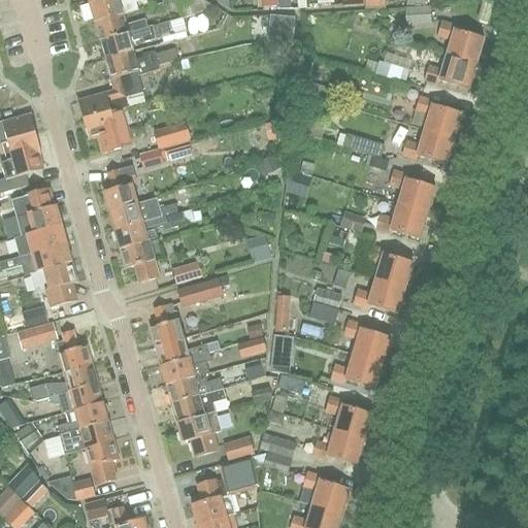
[(103,0),(91,4),(96,22),(123,14),(138,10),(136,3),(147,0),(103,0)]
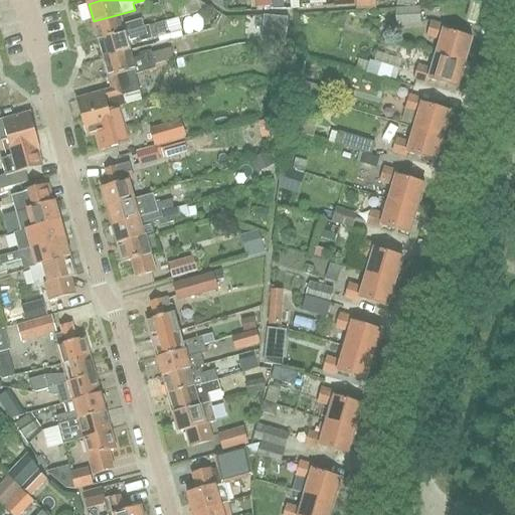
[(187,0),(182,0),(187,15),(208,10),(208,6),(197,0),(188,0),(187,0)]
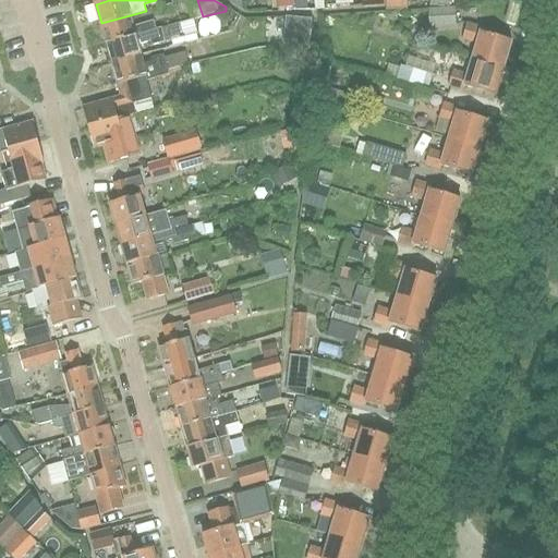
[(227,0),(244,11),(242,0),(227,0)]
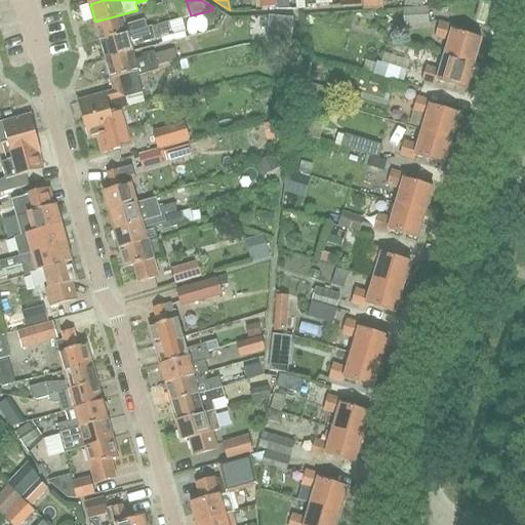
[(259,0),(261,8),(277,7),(275,0),(259,0)]
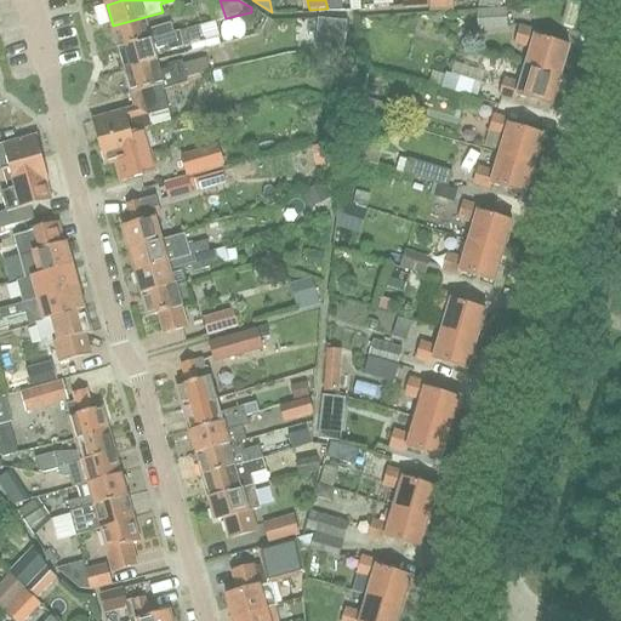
[(429,0),(429,12),(454,11),(454,10),(454,0),(429,0)]
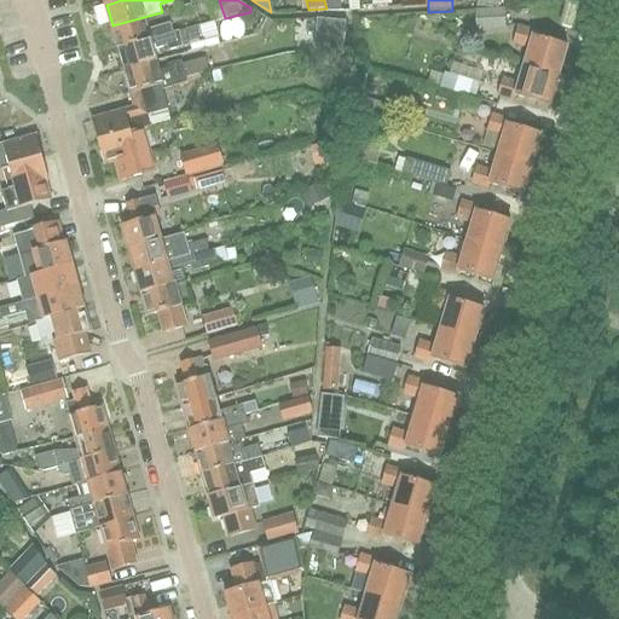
[(507,29),(504,7),(475,10),(476,32),(507,29)]
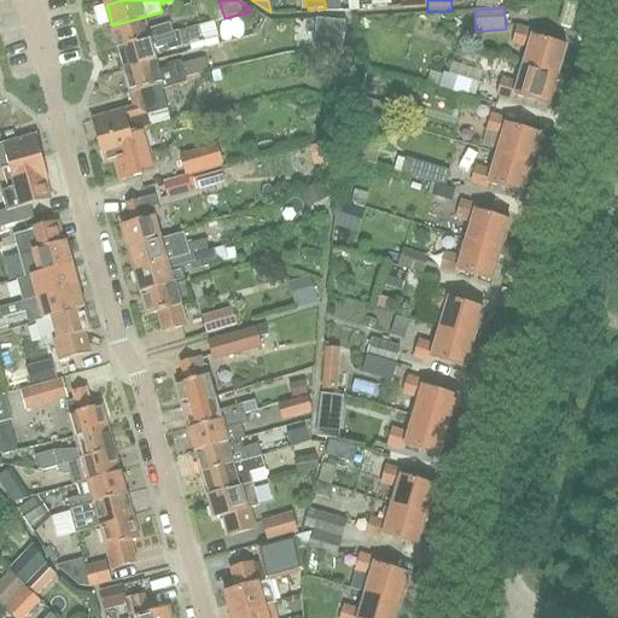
[(144,17),(112,25),(118,48),(174,33),(170,22),(147,29),(144,17)]
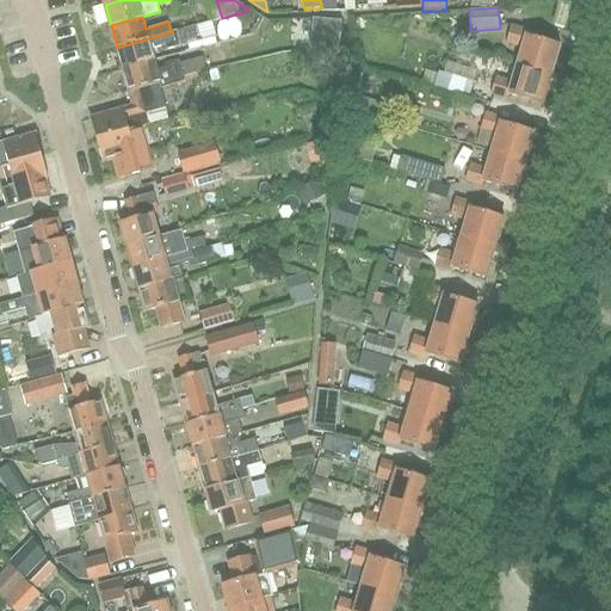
[(337,50),(339,22),(310,19),(308,48),(337,50)]
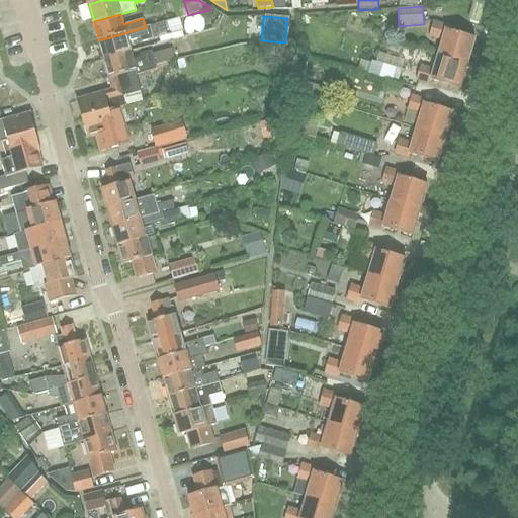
[(441,55),(469,63),(477,37),(449,29),(450,25),(437,21),(432,35),(446,40),(441,55)]
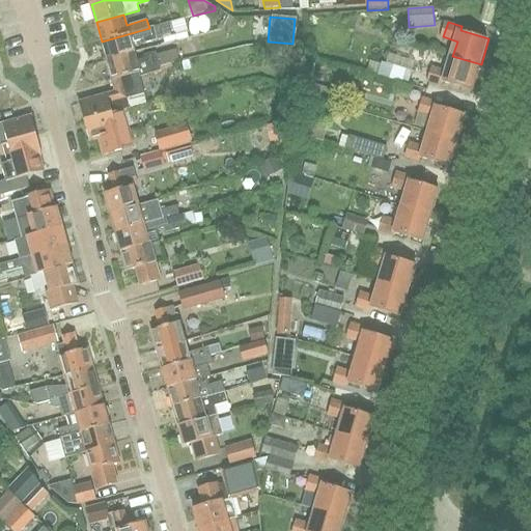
[(171,23),(149,28),(102,42),(107,60),(134,52),(132,42),(144,38),(145,43),(174,35),(171,23)]
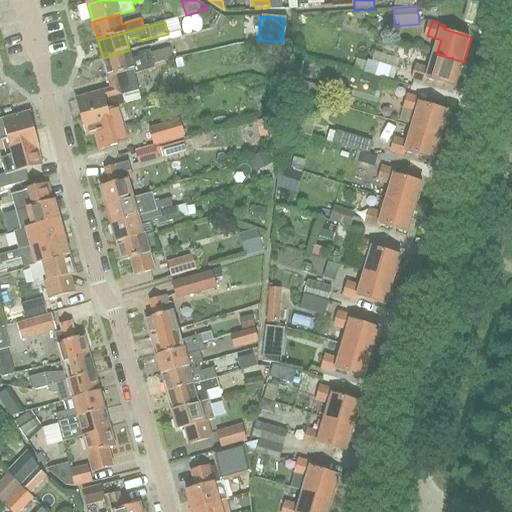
[(132,60),(129,50),(103,58),(108,78),(135,70),(136,74),(156,68),(155,64),(174,60),(171,48),(150,53),(150,51),(139,53),(140,58),(132,60)]
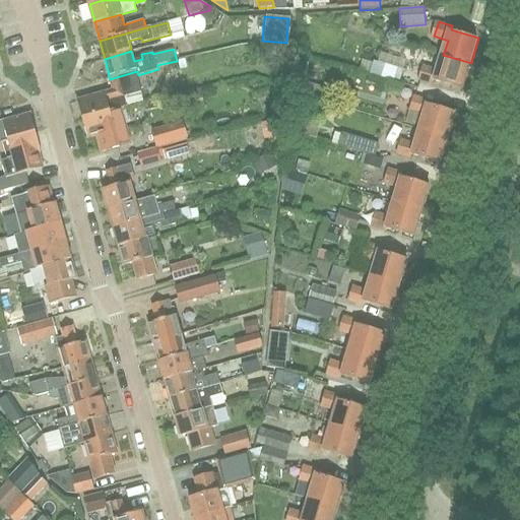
[(471,63),(443,55),(439,69),(426,65),(420,79),(435,84),(436,79),(463,88),(471,63)]
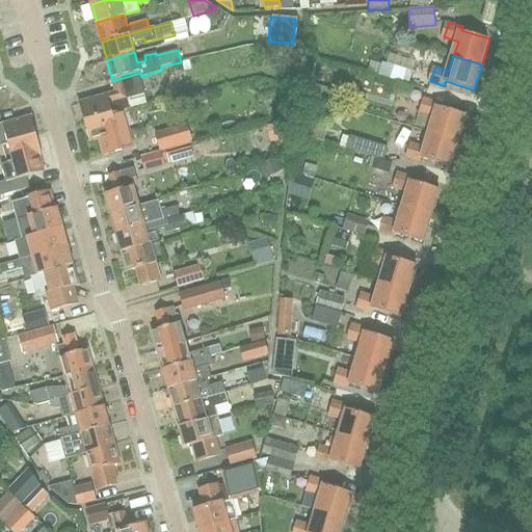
[(313,79),(317,60),(304,57),(299,76),(313,79)]
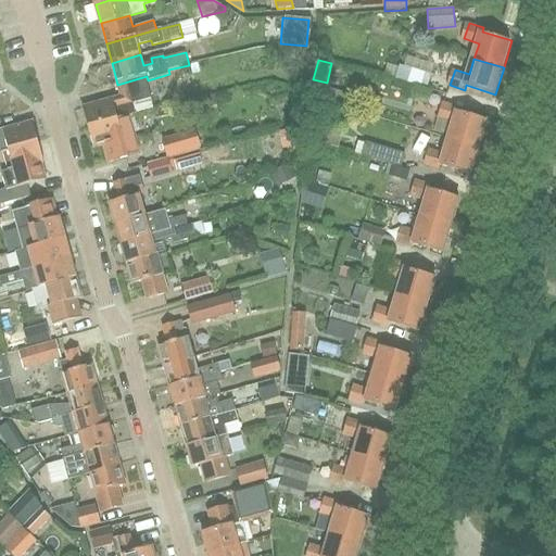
[(198,63),(190,64),(192,74),(200,72),(198,63)]
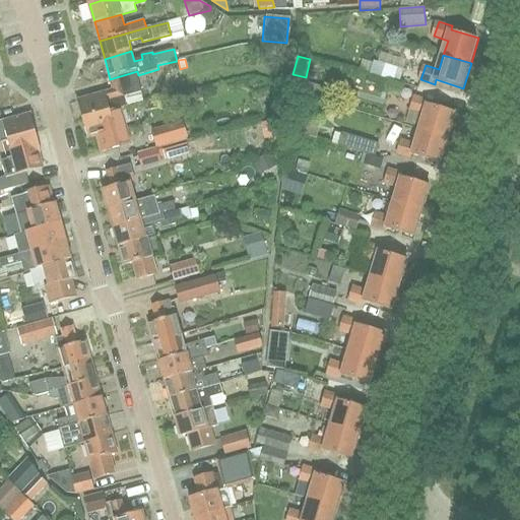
[(403,69),(374,61),(370,74),(391,80),(400,83),(403,69)]
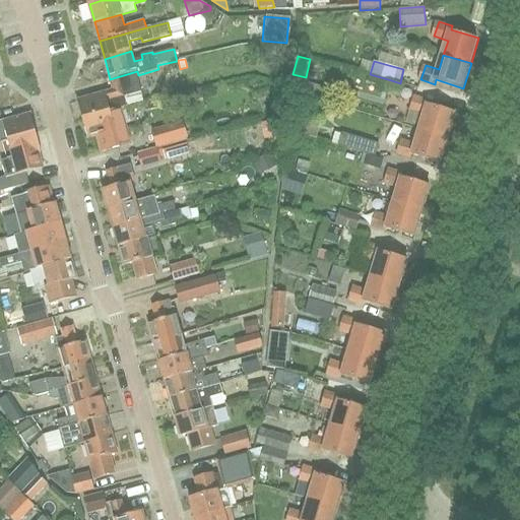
[(110,79),(113,89),(78,100),(83,120),(122,110),(144,104),(141,91),(143,91),(138,75),(137,71),(110,79)]
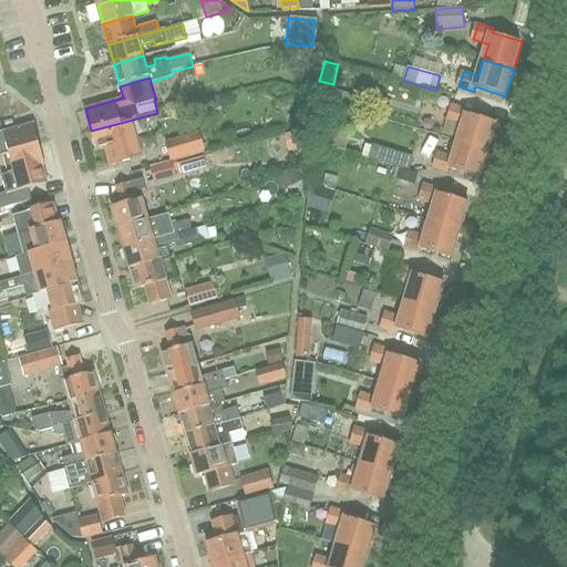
[(422,103),(435,106),(440,92),(436,91),(426,88),(422,103)]
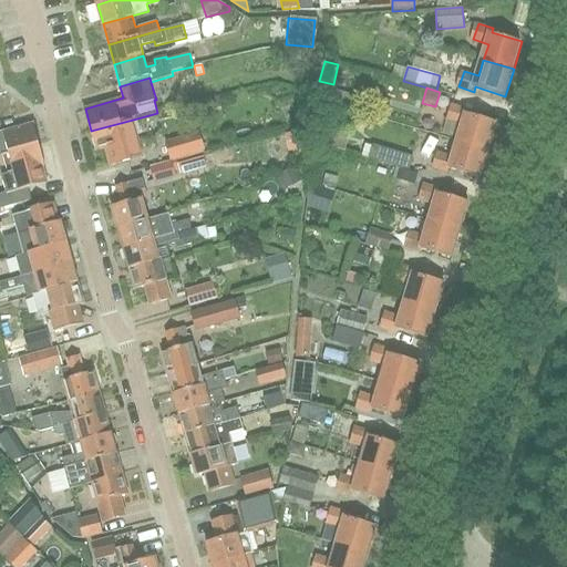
[(329,100),(351,106),(353,96),(332,90),(329,100)]
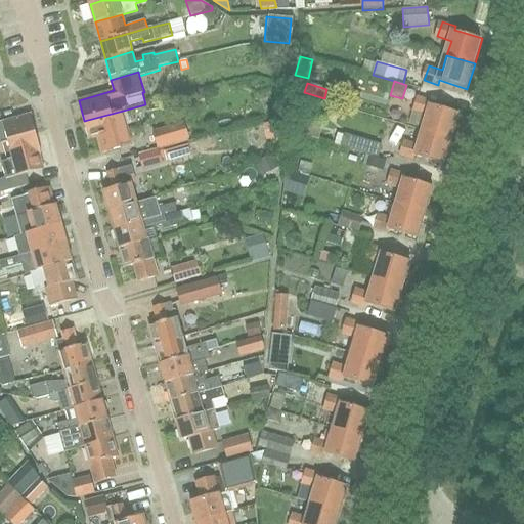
[(424,130),(451,138),(460,114),(431,104),(432,100),(420,96),(415,111),(428,115),(424,130)]
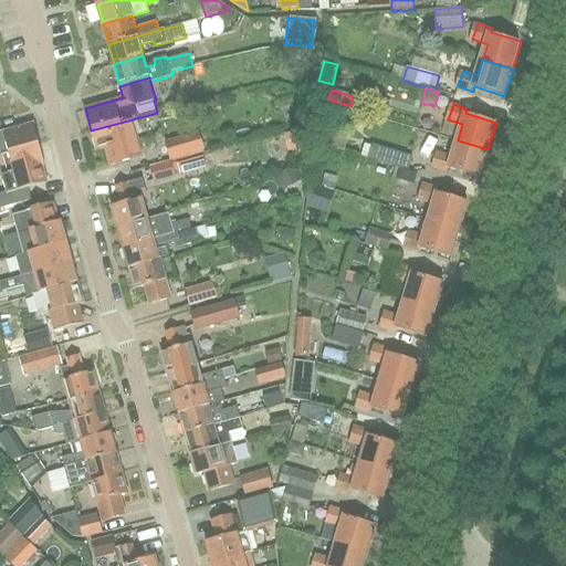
[(138,138),(133,119),(91,130),(96,150),(106,147),(112,165),(138,157),(134,139),(138,138)]
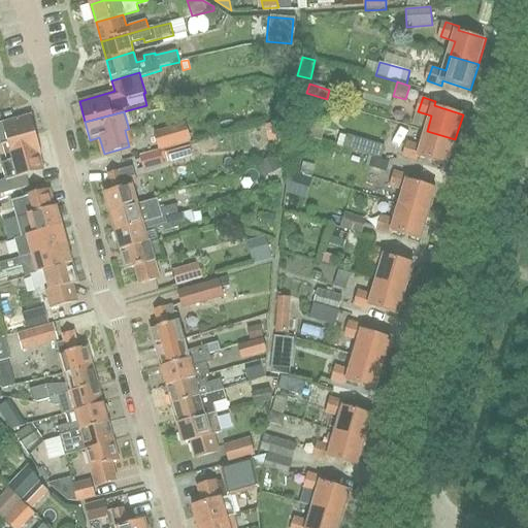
[(0,144),(37,135),(31,114),(0,123),(0,144)]
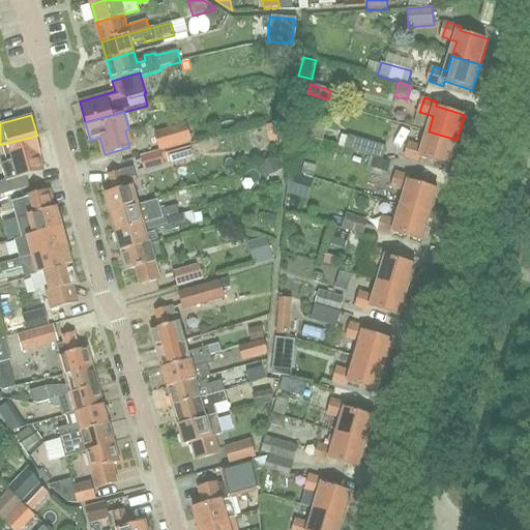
[(285,120),(271,124),(275,140),(289,137),(285,120)]
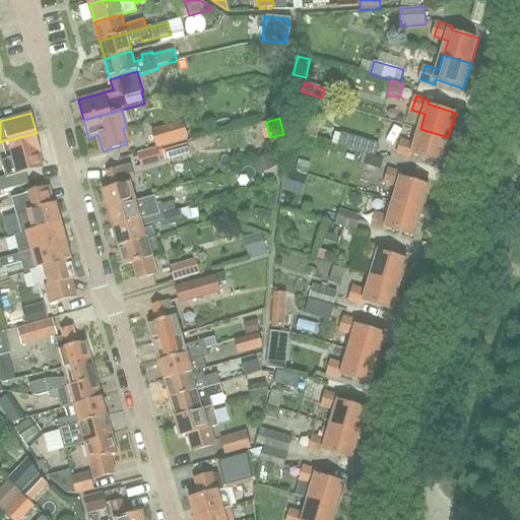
[(156,147),(187,138),(182,122),(151,131),(156,147)]
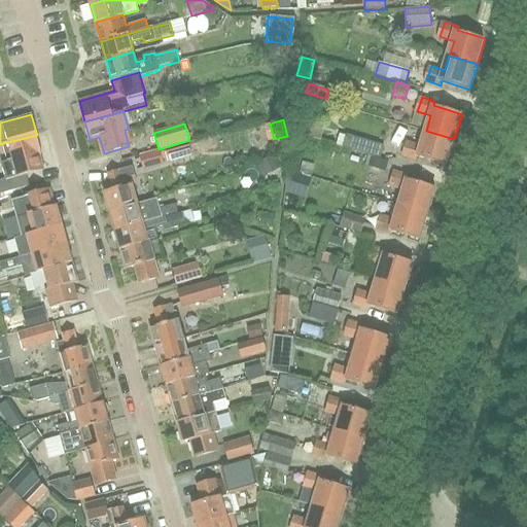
[(454,139),(426,131),(421,145),(408,141),(403,156),(417,161),(418,155),(447,165),(454,139)]
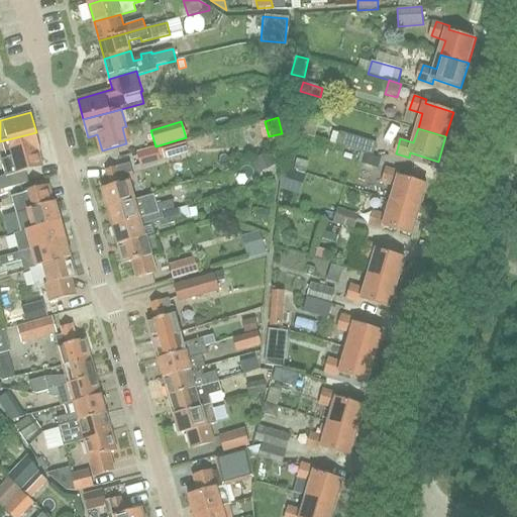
[(377,142),(339,131),(339,133),(333,131),(330,142),(360,151),(373,156),(377,142)]
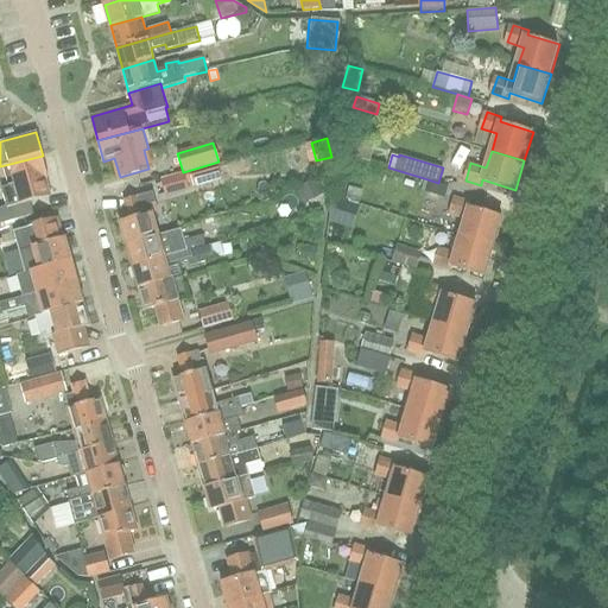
[(1,189),(6,208),(51,196),(46,178),(49,177),(43,156),(0,166),(0,169),(5,188),(1,189)]
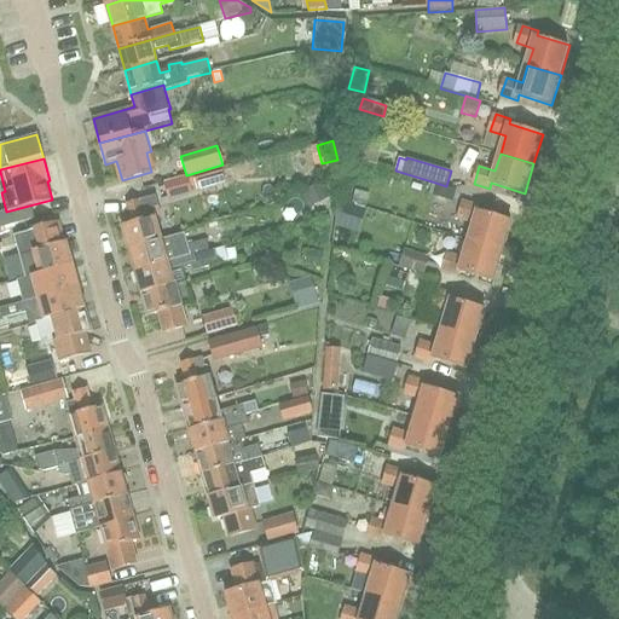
[(223,172),(189,181),(191,194),(226,183),(223,172)]
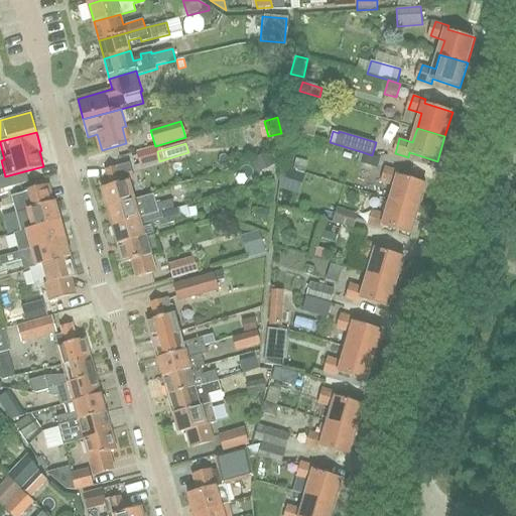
[(157,151),(155,147),(137,152),(141,166),(159,161),(157,151)]
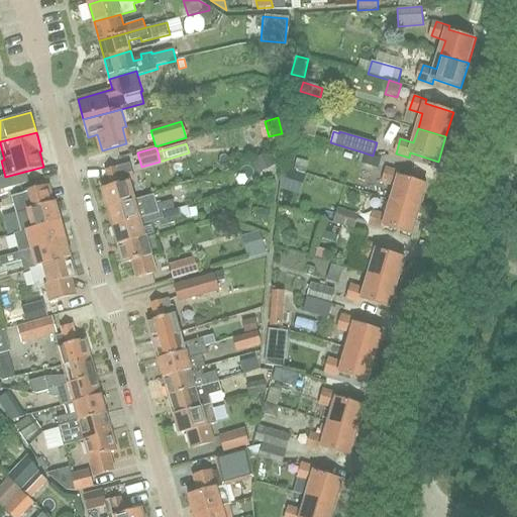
[(360,151),(357,162),(377,168),(380,158),(373,156),(360,151)]
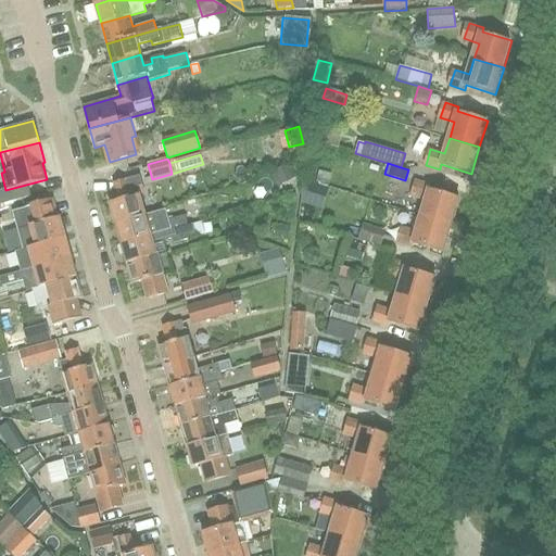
[(289,164),(272,173),(276,184),(294,175),(289,164)]
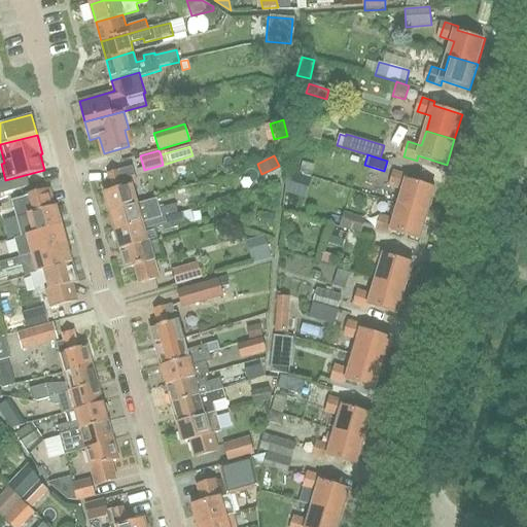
[(303,162),(300,173),(312,176),(314,165),(303,162)]
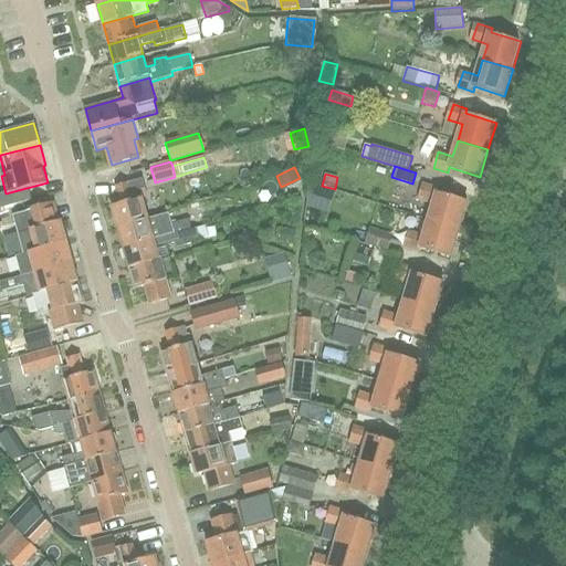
[(113,206),(118,228),(148,220),(148,219),(143,197),(140,188),(130,191),(128,182),(116,186),(122,203),(113,206)]
